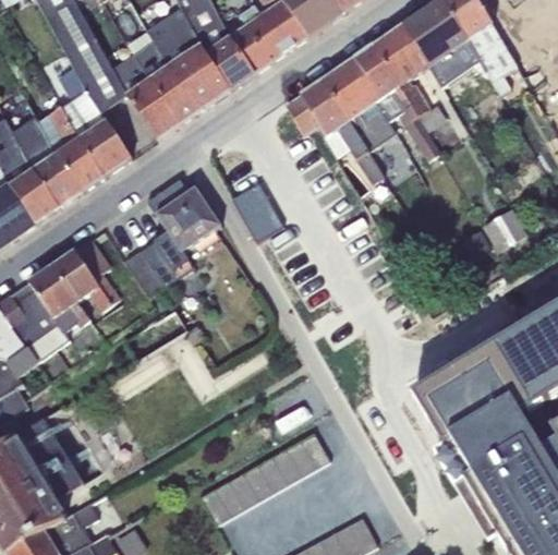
[(37,0),(77,68),(105,112),(131,94),(114,69),(72,0),(37,0)]
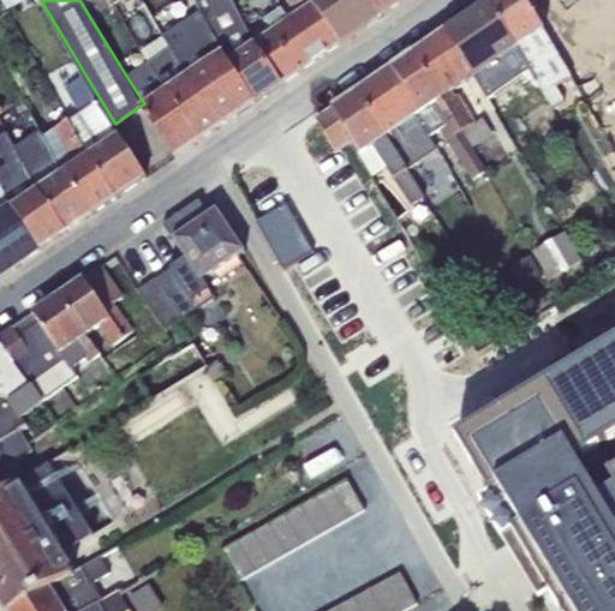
[(281,82),(256,37),(234,0),(197,0),(202,9),(256,100),(281,82)]
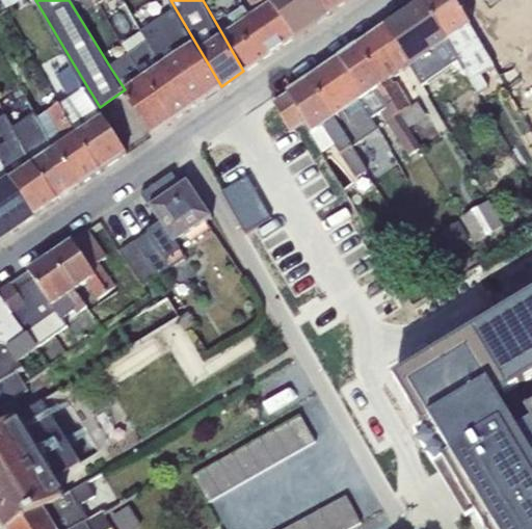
[(235,23),(221,32),(243,71),(295,35),(272,0),(270,0),(248,15),(243,6),(230,16),(235,23)]
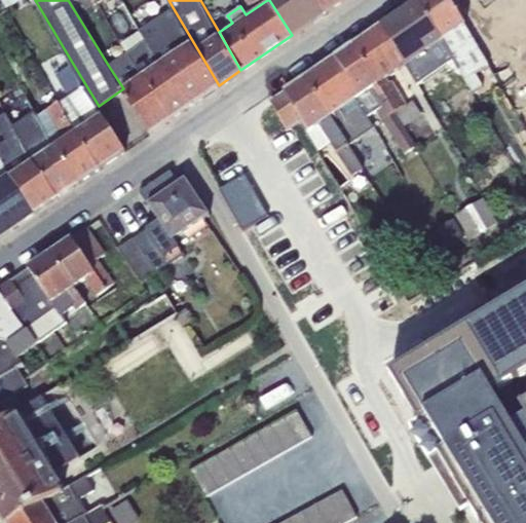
[(269,0),(292,35),(342,0),(269,0)]
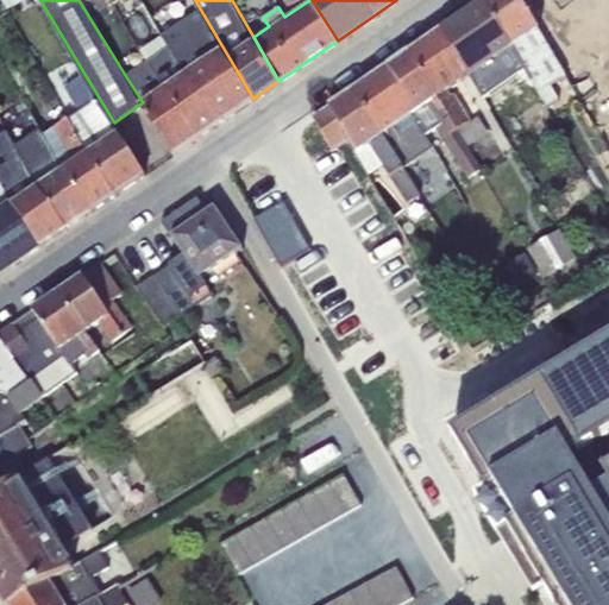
[(483,0),(441,27),(469,74),(481,95),(523,67),(485,0),(483,0)]
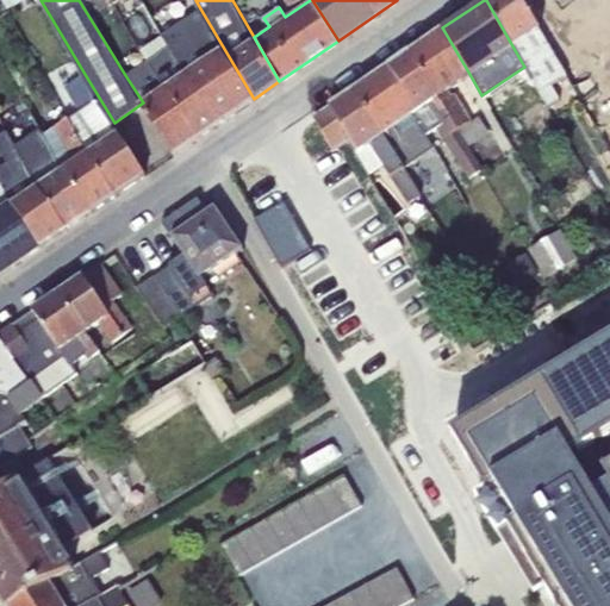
[(486,0),(524,67),(547,105),(559,98),(552,83),(567,75),(536,27),(520,0),(486,0)]
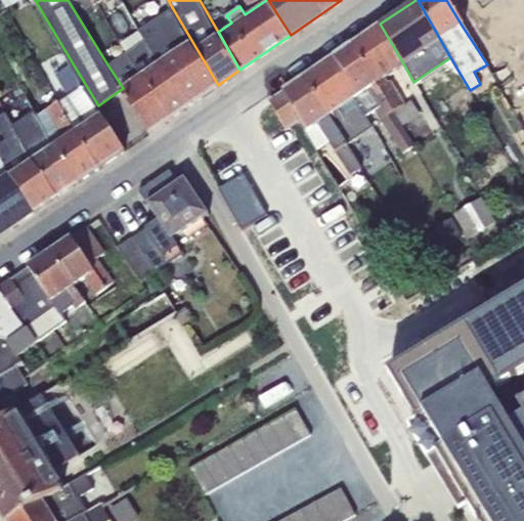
[(446,0),(461,24),(476,14),(467,0),(446,0)]
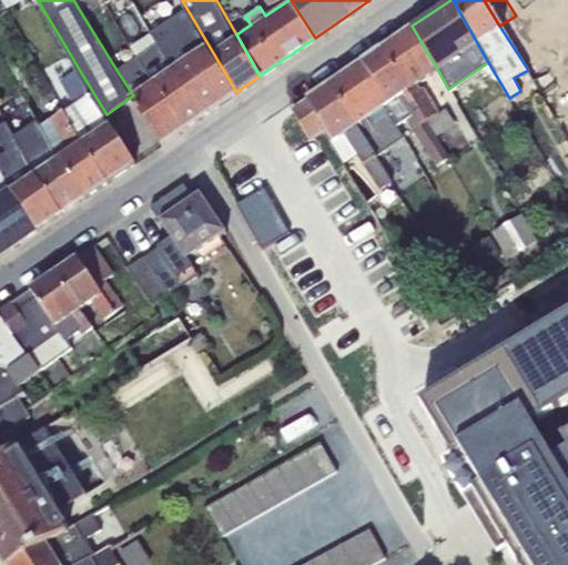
[(186,8),(151,30),(204,114),(236,92),(186,8)]
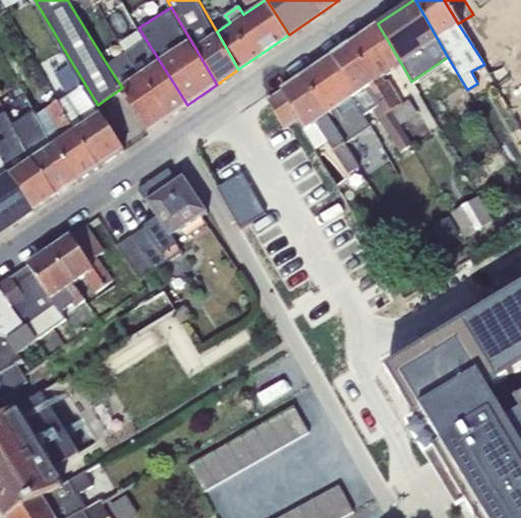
[(378,23),(349,43),(398,124),(417,112),(408,97),(402,100),(389,79),(385,79),(383,76),(401,63),(378,23)]
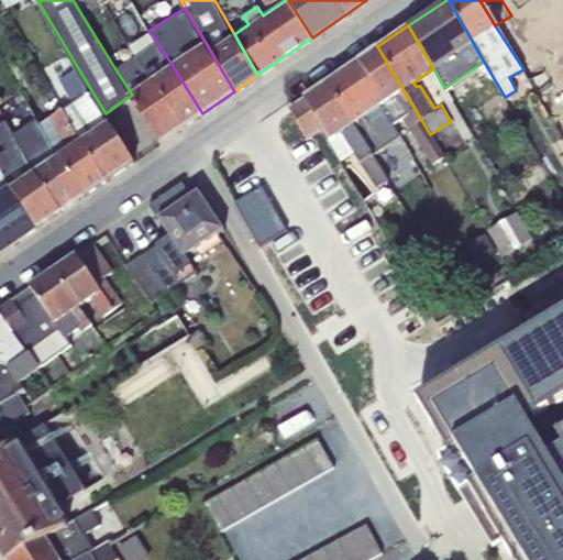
[(202,113),(150,30),(129,44),(136,55),(183,127),(202,113)]
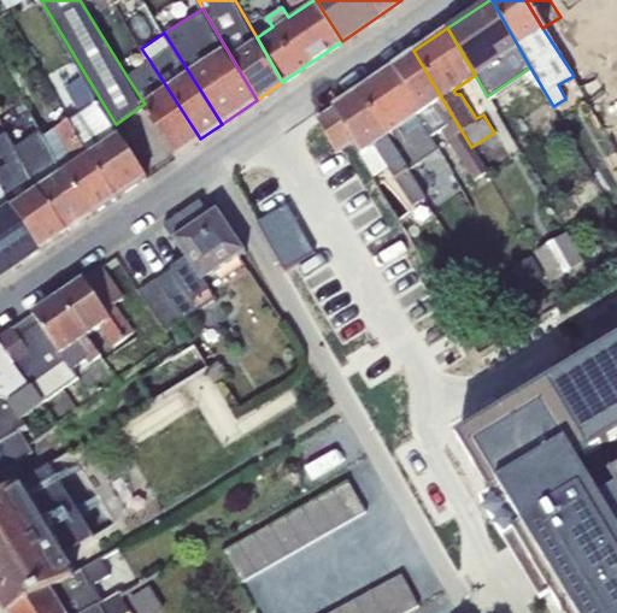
[(413,51),(393,65),(433,133),(441,127),(475,177),(486,171),(471,147),(413,51)]
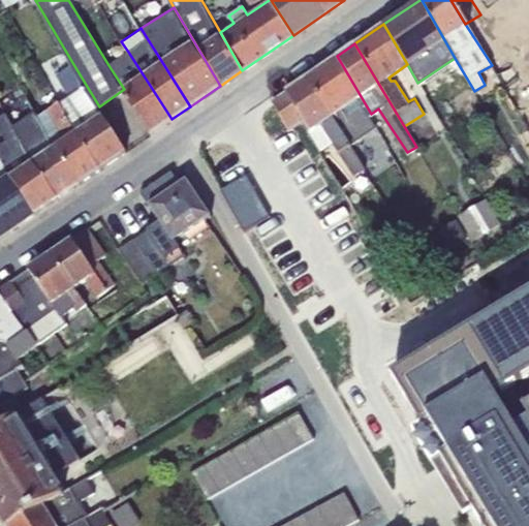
[(128,52),(109,65),(124,89),(151,133),(172,119),(128,52)]
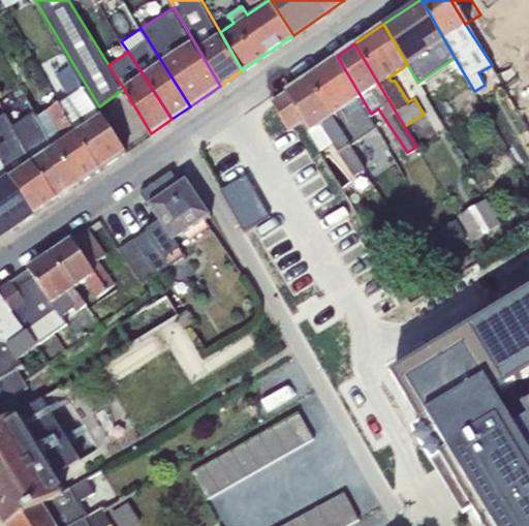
[(337,56),(306,76),(349,144),(375,127),(368,116),(371,114),(337,56)]
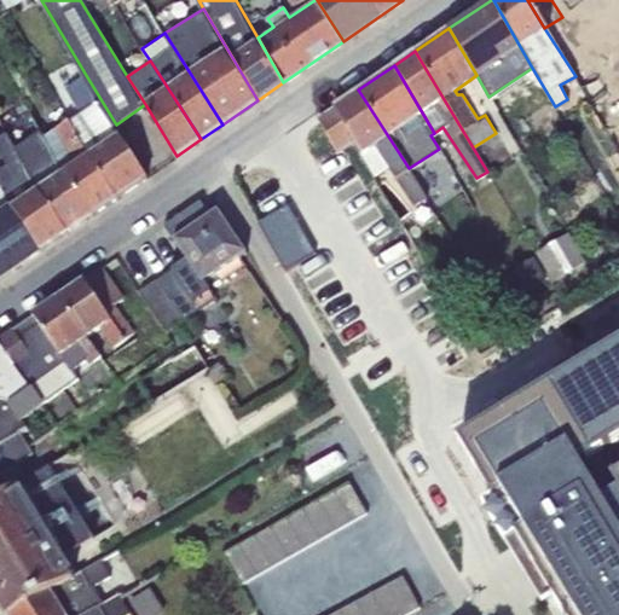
[(116,125),(86,75),(67,86),(80,111),(70,117),(117,197),(146,177),(116,125)]
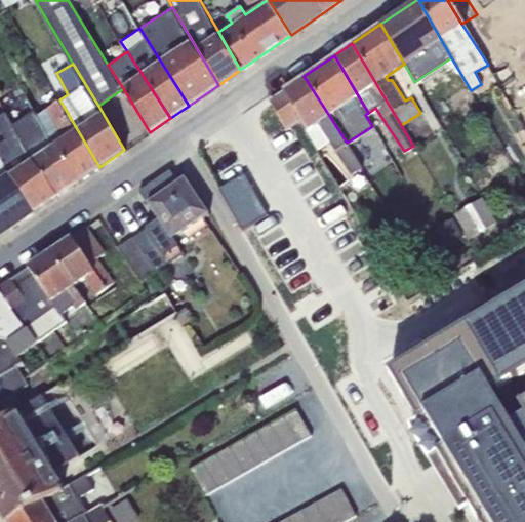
[(304,76),(283,90),(299,119),(318,150),(330,141),(352,172),(362,166),(347,143),(304,76)]
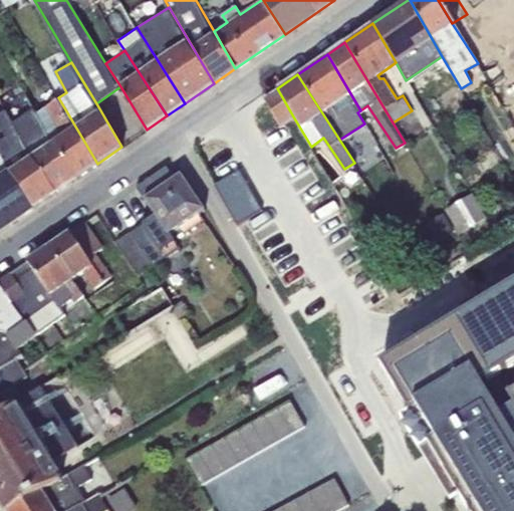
[(293,116),(277,88),(264,97),(277,118),(283,124),(293,116)]
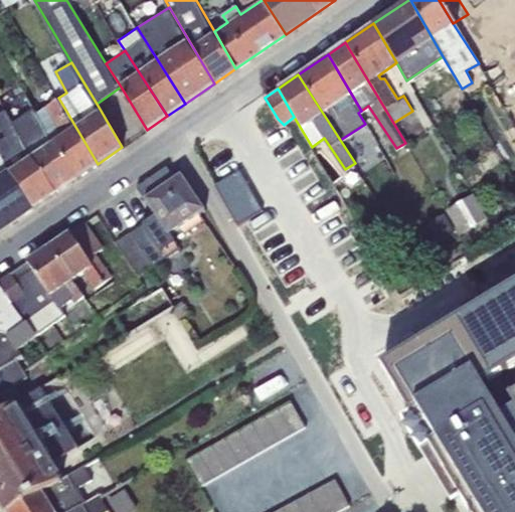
[(58,98),(36,111),(76,178),(98,164),(58,98)]
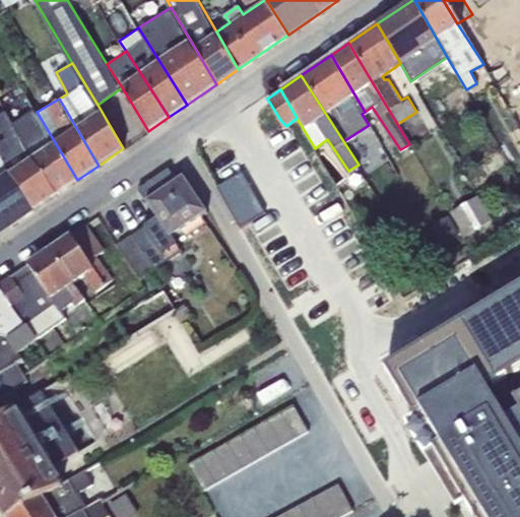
[(35,108),(12,122),(56,194),(77,180),(37,112),(35,108)]
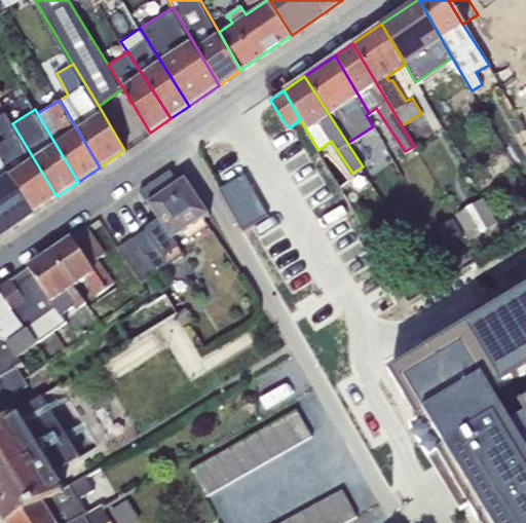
[(0,127),(5,138),(0,142),(0,156),(35,212),(57,196),(12,123),(5,111),(0,113),(0,127)]
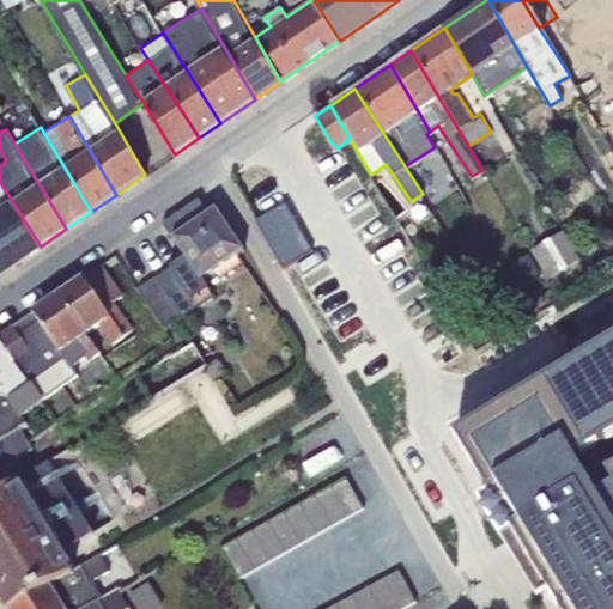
[(0,273),(41,247),(0,182),(0,273)]
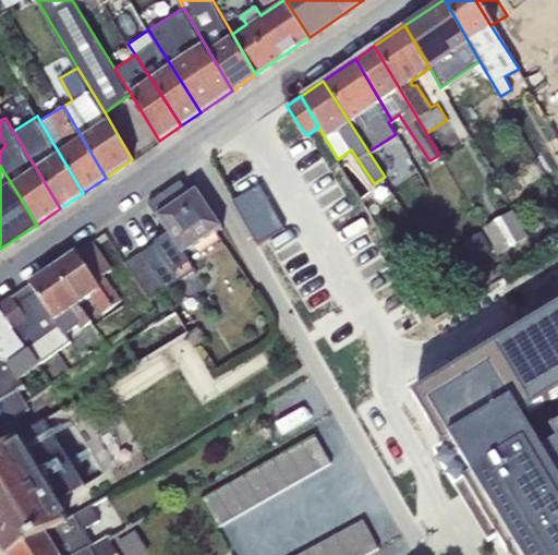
[(168,232),(141,252),(167,287),(194,268),(184,253),(221,226),(196,188),(190,192),(180,179),(147,202),(154,212),(156,210),(158,214),(156,215),(168,232)]
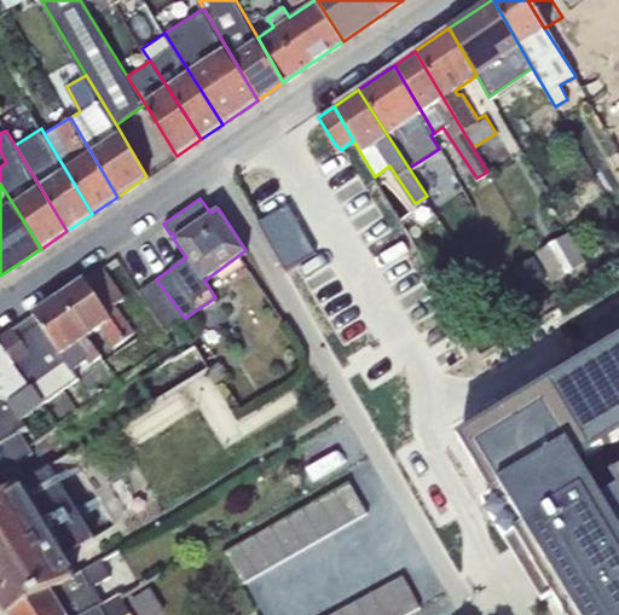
[(259,215),(342,364),(372,347),(289,198),(259,215)]
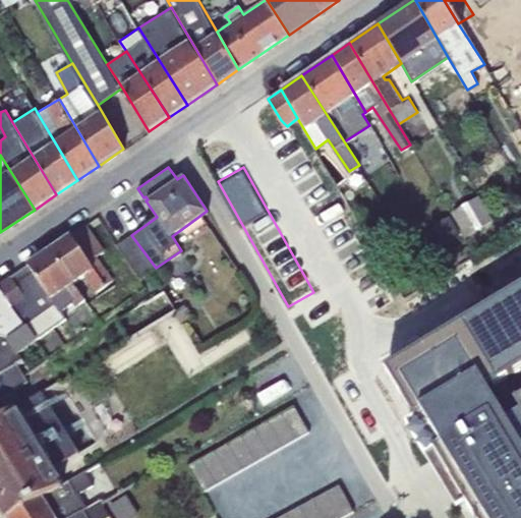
[(478,194),(451,211),(465,235),(493,219),(478,194)]
